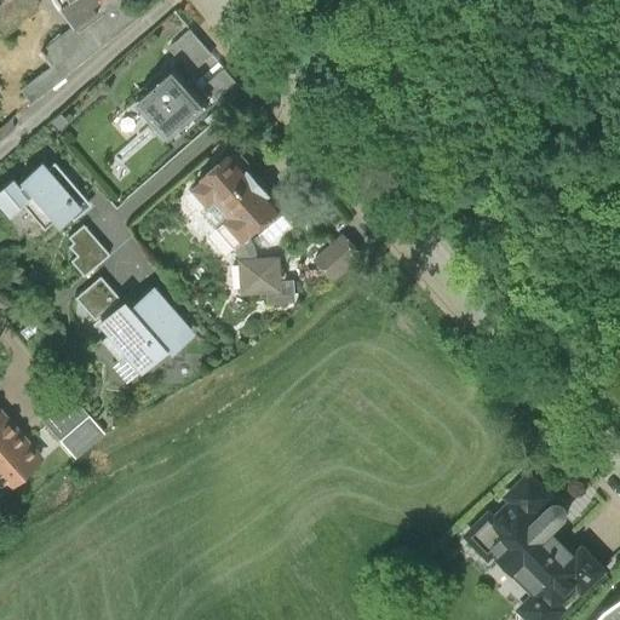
[(6,0),(0,5),(0,35),(39,7),(34,0),(6,0)]
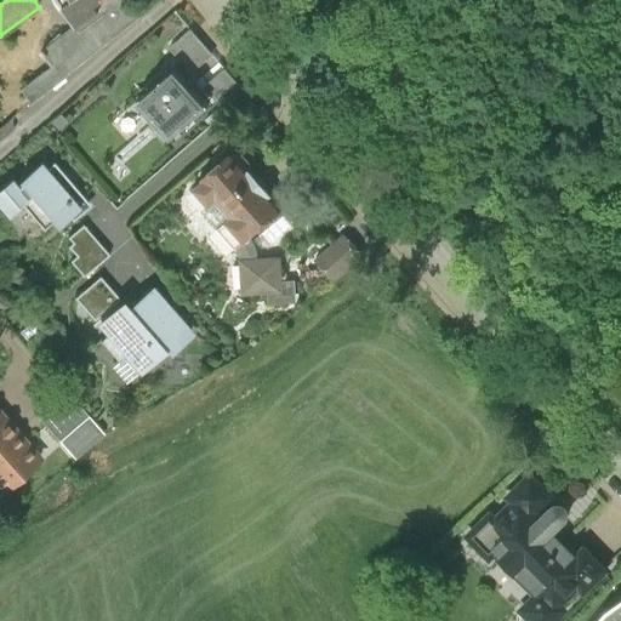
[(78,24),(44,50),(55,63),(21,87),(29,101),(146,16),(134,0),(103,0),(100,3),(102,7),(78,24)]
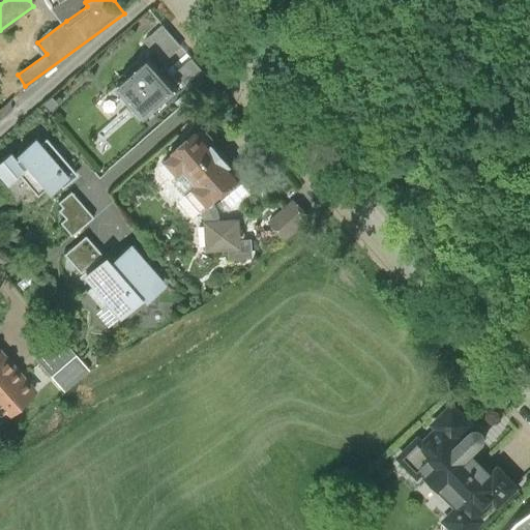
[(88,0),(50,0),(66,21),(87,6),(85,2),(88,0)]
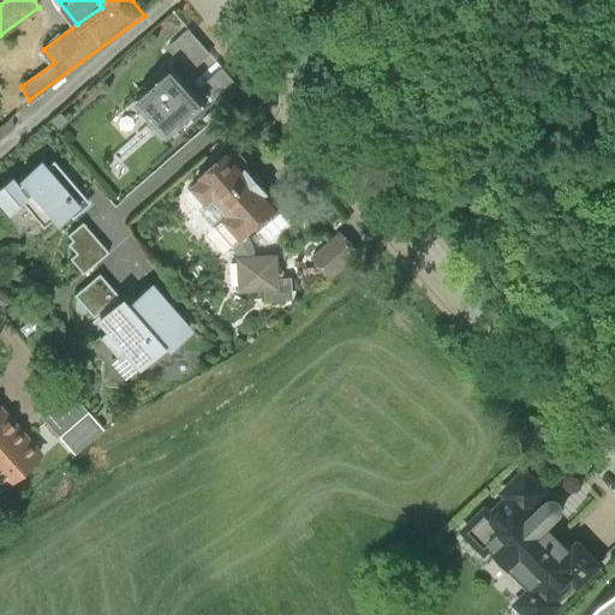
[(169,46),(192,70),(212,52),(190,28),(169,46)]
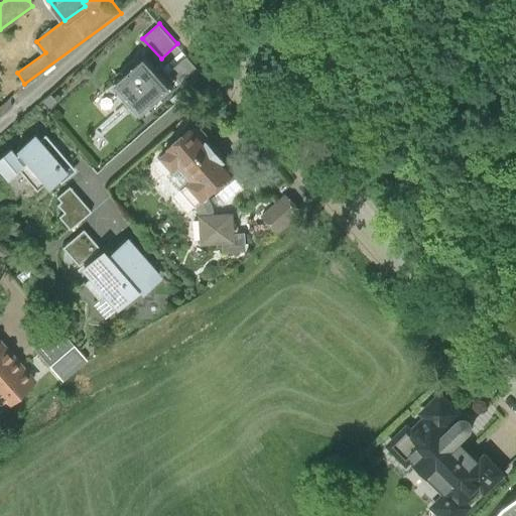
[(173,81),(148,50),(117,77),(143,107),(173,81)]
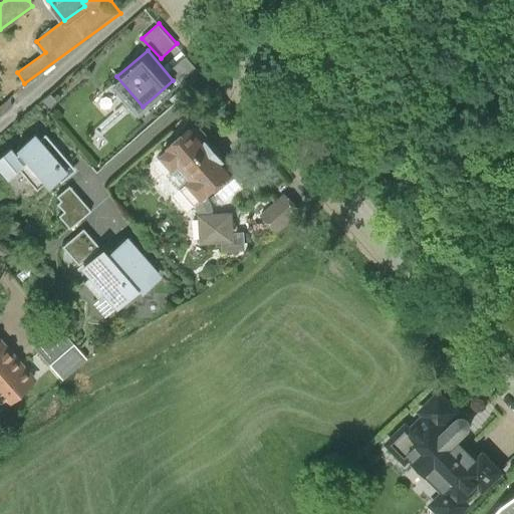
[(173,144),(164,151),(176,165),(181,160),(195,176),(182,187),(196,204),(207,194),(237,168),(196,119),(171,142),(173,144)]
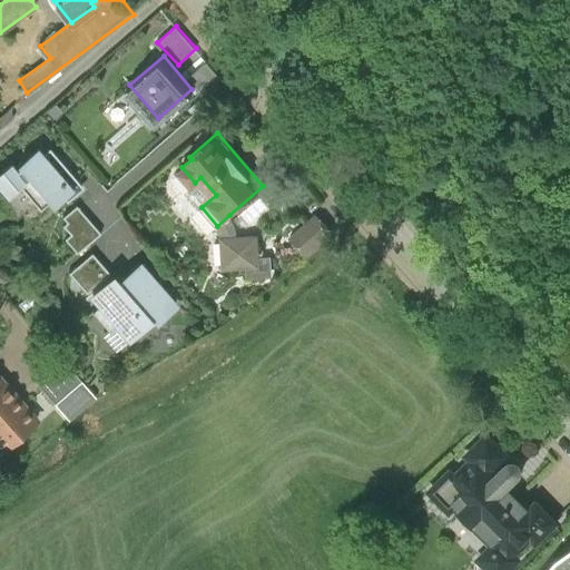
[(16,185),(41,210),(49,203),(52,206),(60,198),(67,205),(85,188),(49,151),(45,156),(38,149),(17,169),(11,163),(0,173),(0,187),(7,194),(16,185)]
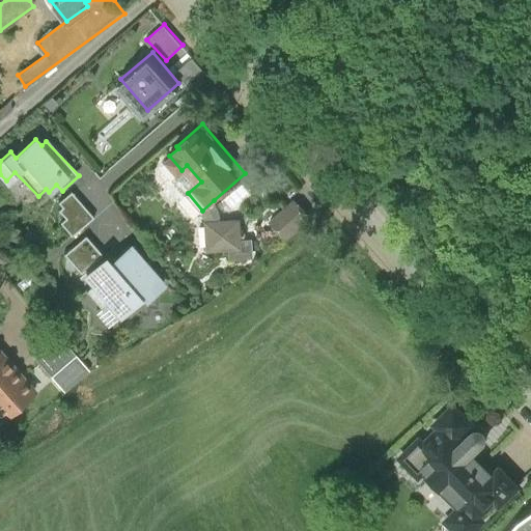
[(93,218),(72,193),(60,203),(63,207),(60,211),(67,218),(61,223),(73,235),(93,218)]
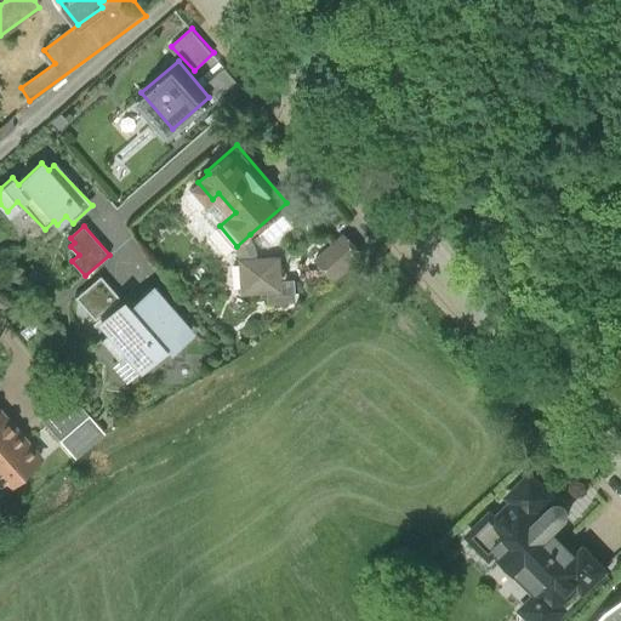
[(368,256),(346,232),(317,258),(337,283),(368,256)]
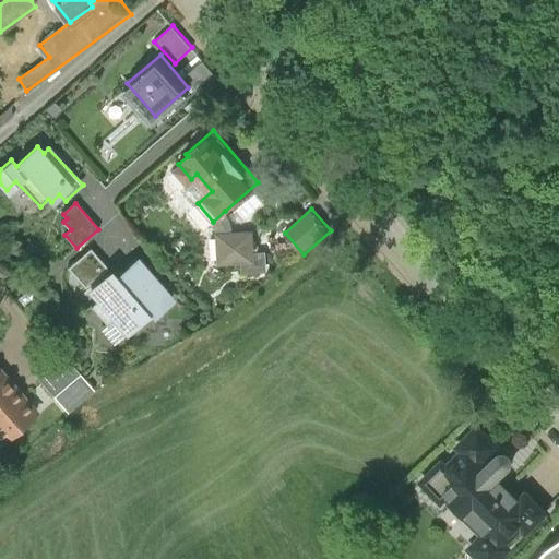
[(230,216),(225,211),(213,222),(215,227),(218,232),(234,230),(233,222),(230,216)]
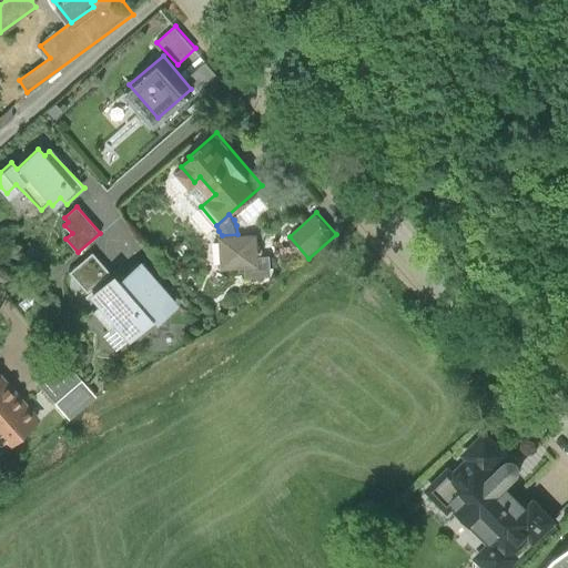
[(237,234),(222,235),(223,267),(247,266),(247,277),(272,275),(271,256),(259,257),(257,233),(237,234)]
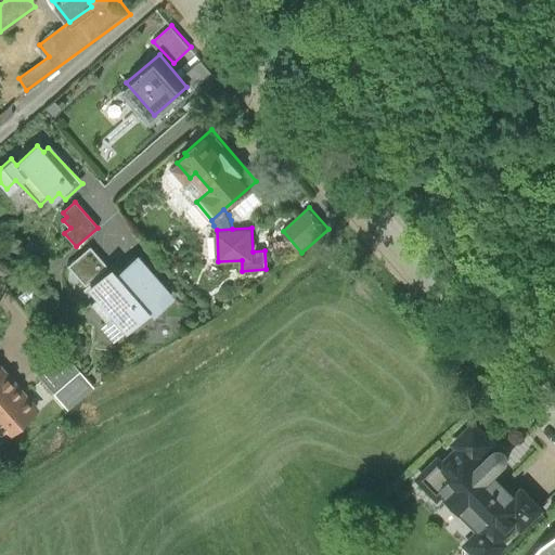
[(107,265),(91,246),(69,265),(86,284),(107,265)]
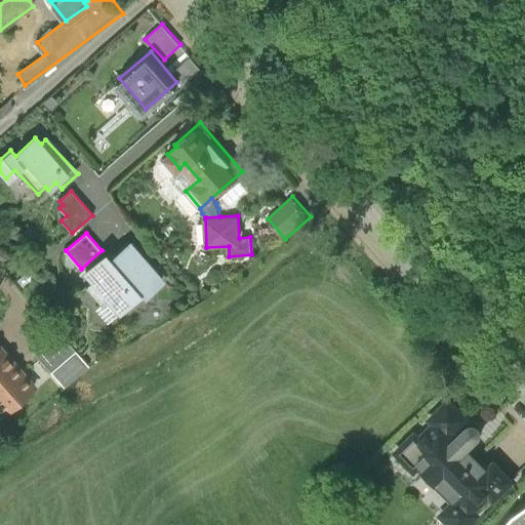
[(164,281),(130,240),(111,255),(107,250),(84,270),(93,281),(86,287),(102,305),(107,300),(116,313),(132,299),(136,304),(164,281)]
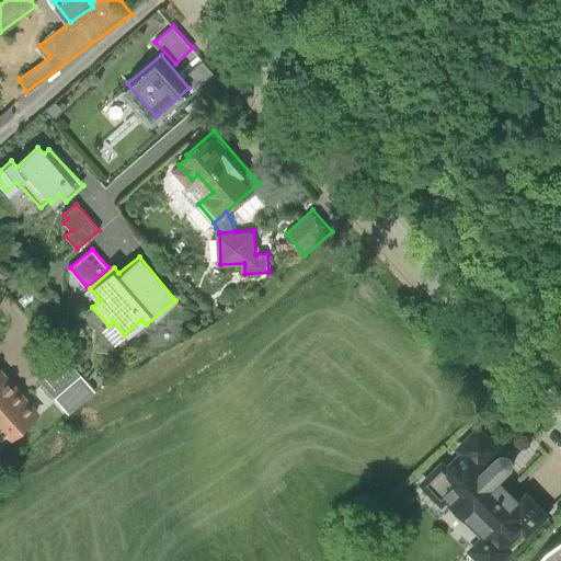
[(61,354),(36,377),(69,414),(94,391),(61,354)]
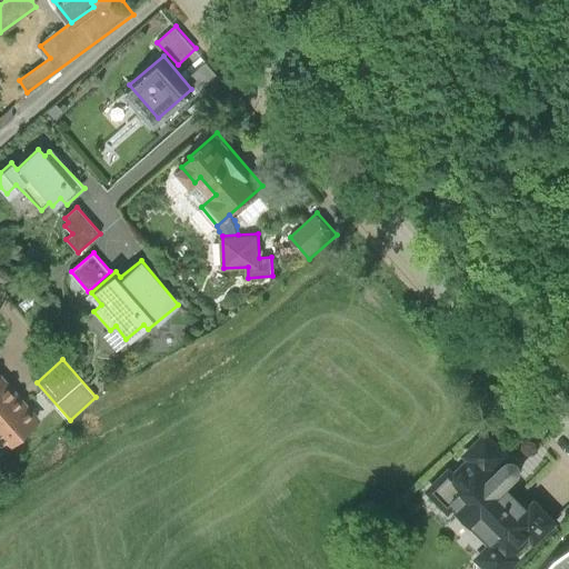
[(0,441),(5,448),(38,420),(0,375),(0,441)]
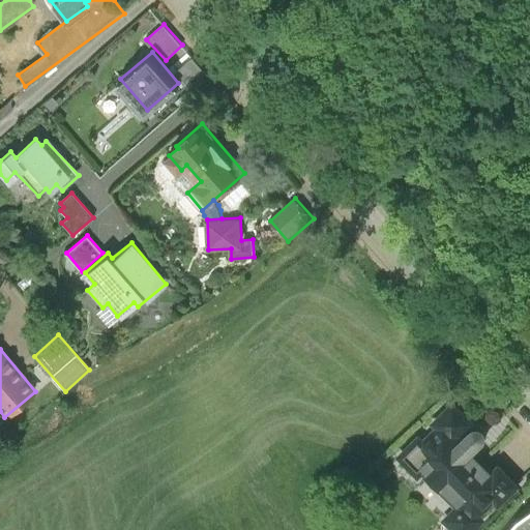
[(478,425),(476,425),(471,430),(469,428),(474,422),(453,402),(432,422),(437,428),(424,440),(418,435),(398,455),(419,477),(423,473),(427,475),(429,473),(443,487),(440,490),(458,508),(444,521),(452,529),(477,529),(484,523),(479,519),(494,504),(498,508),(520,487),(499,466),(494,471),(474,451),(484,442),(487,441),(488,439),(489,437),(489,433),(488,431),(486,428),(482,425),(478,425)]
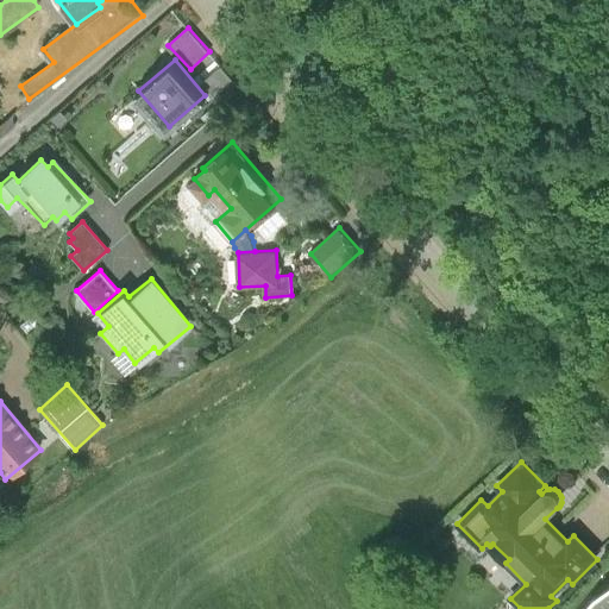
[(608,608),(608,590),(589,608),(608,608)]
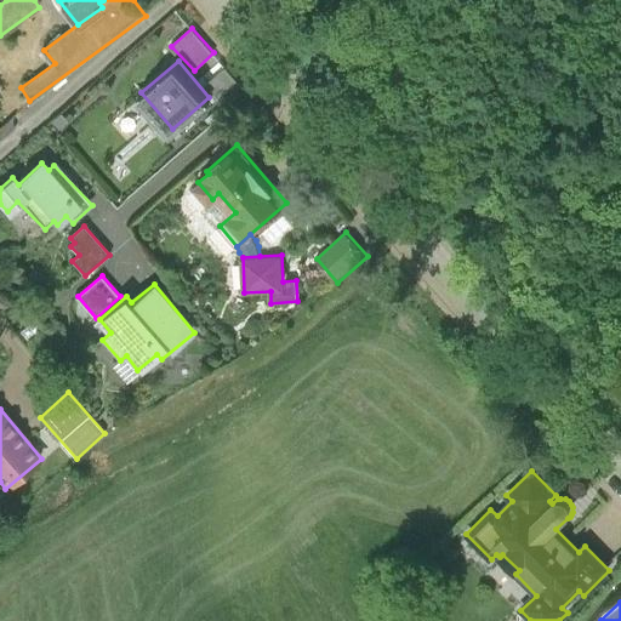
All buildings are outlined.
